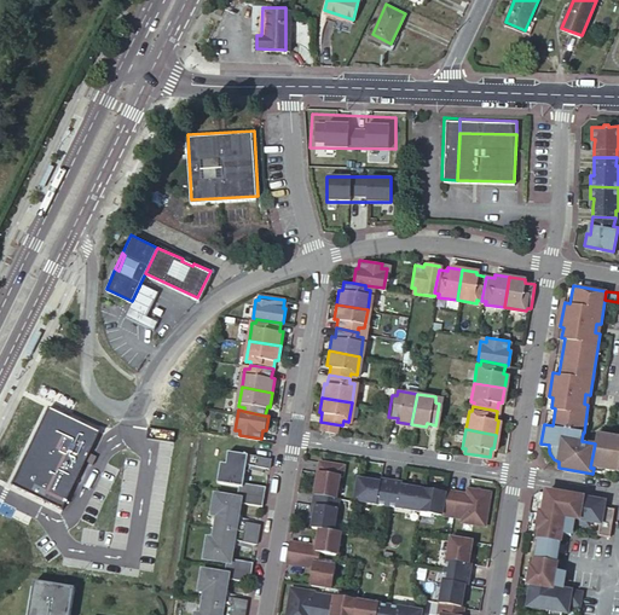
[(618,439),(596,435),(595,444),(590,468),(594,468),(618,473),(618,468),(618,464),(618,439)]
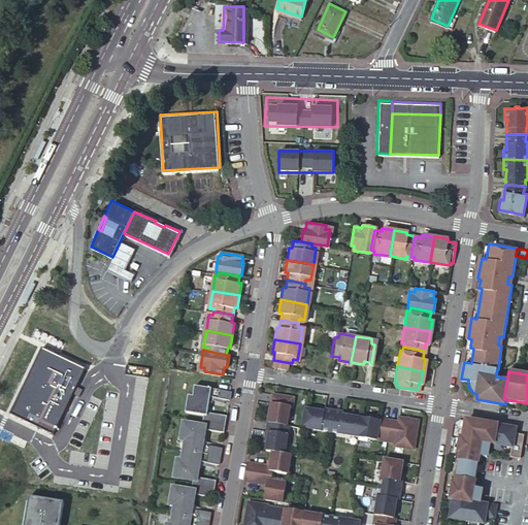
[(195,384),(193,394),(189,393),(186,409),(204,413),(203,419),(226,422),(227,414),(208,411),(210,395),(230,398),(231,390),(195,384)]
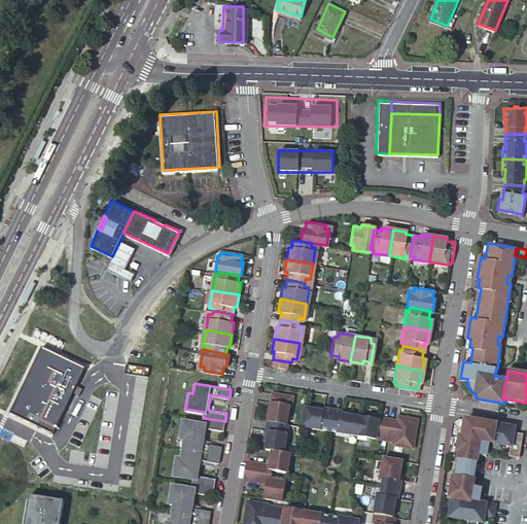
[(293,395),(272,392),(269,411),(288,414),(290,405),(291,405),(293,395)]
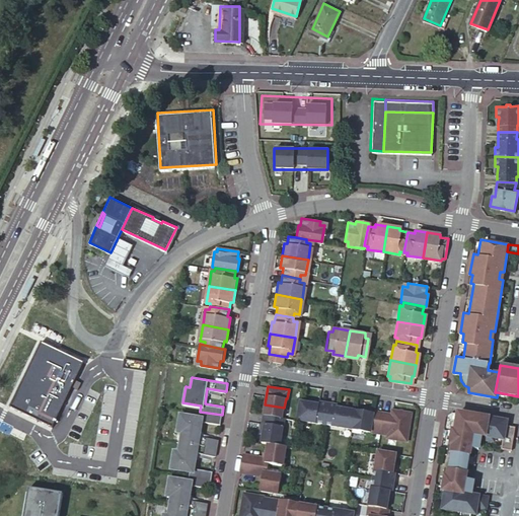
[(309,401),(300,400),(297,420),(326,424),(330,402),(320,401),(320,403),(309,401)]
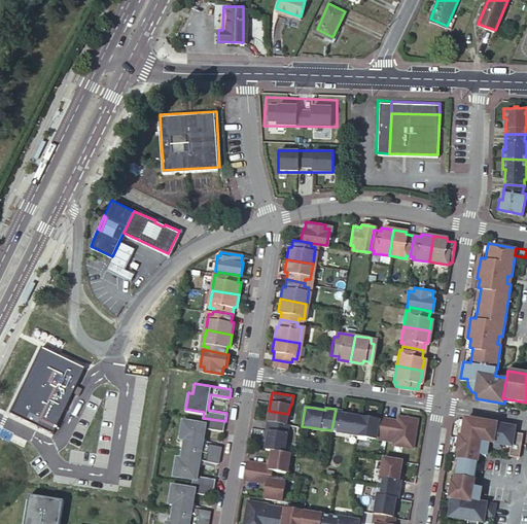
[(345,411),(336,409),(331,430),(363,435),(366,417),(356,415),(345,414),(345,411)]
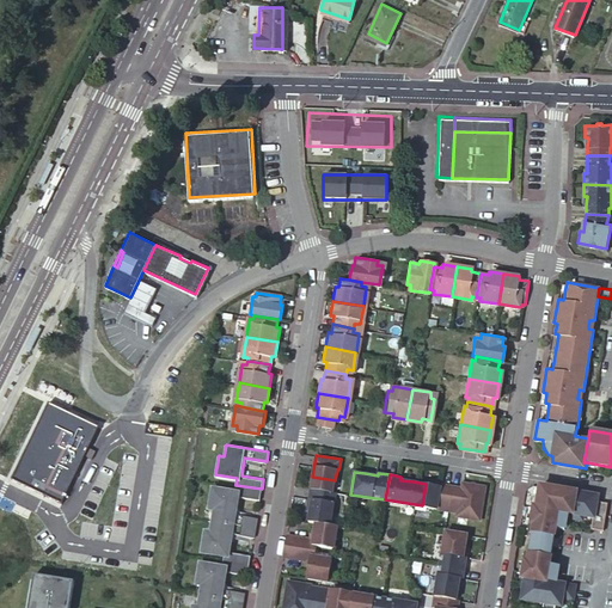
[(335,480),(312,477),(308,501),(311,501),(310,513),(307,522),(314,523),(329,526),(335,491),(334,491),(335,480)]
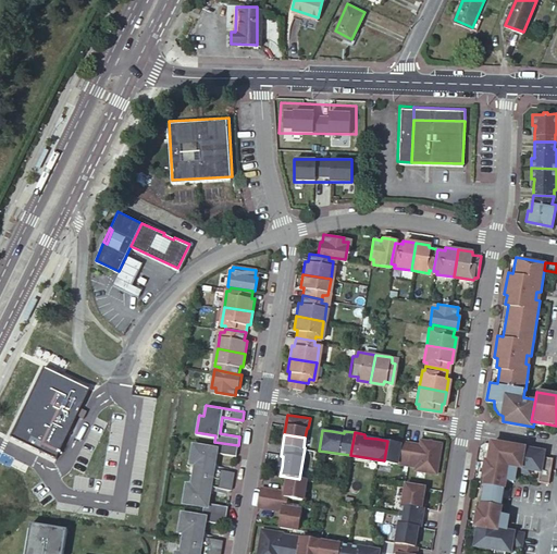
[(419,443),(409,442),(405,465),(416,466),(415,469),(436,474),(442,442),(420,439),(419,443)]
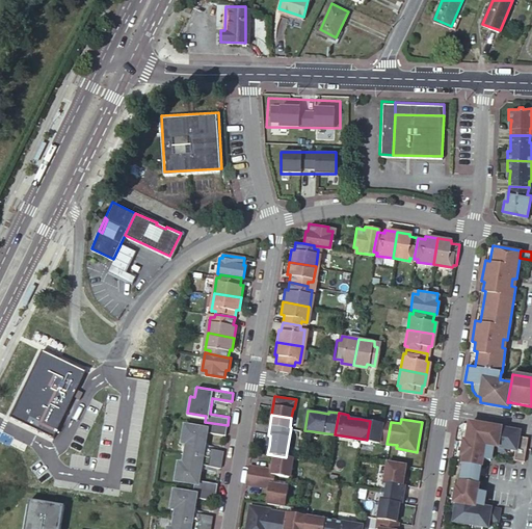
[(380,422),(370,421),(367,440),(387,444),(391,422),(380,420),(380,422)]
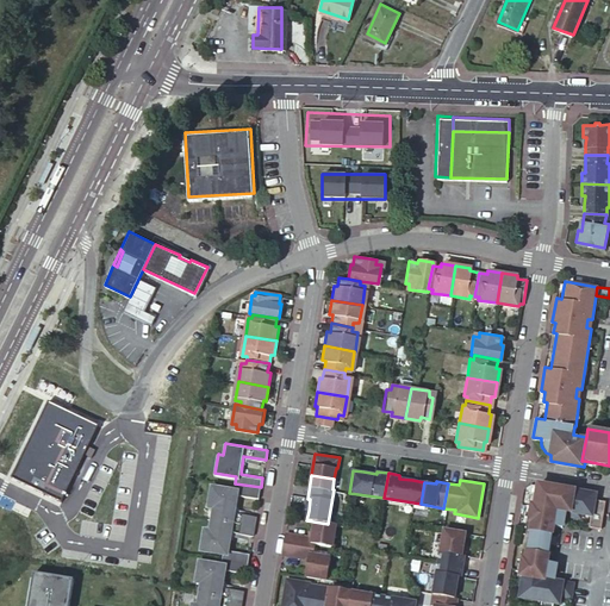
[(539,481),(536,492),(545,493),(546,482),(539,481)]
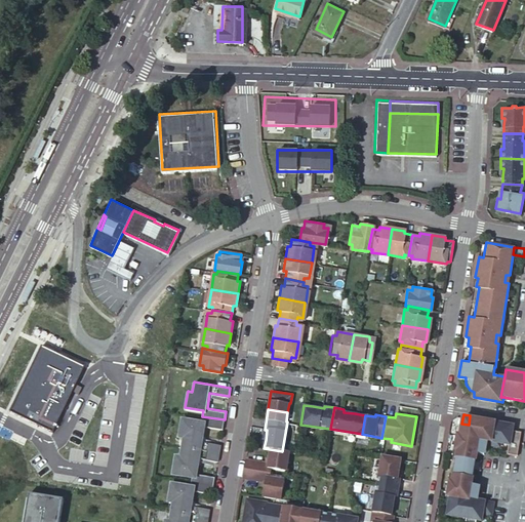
[(514,423),(470,415),(469,425),(461,424),(460,433),(458,432),(454,455),(457,456),(455,474),(451,473),(447,496),(449,496),(446,515),(482,521),(483,514),(491,515),(493,502),(471,497),(480,439),(491,441),(491,445),(496,446),(496,442),(508,444),(507,452),(517,453),(521,429),(514,428),(514,423)]
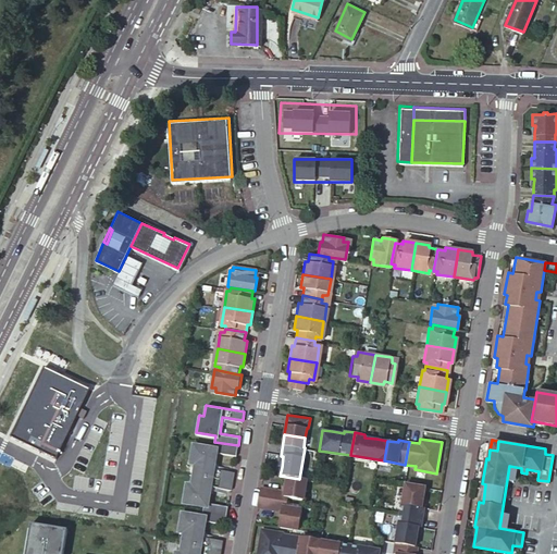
[(238,445),(214,442),(213,447),(194,444),(192,462),(196,463),(194,474),(233,480),(234,470),(213,467),(217,451),(236,454),(238,445)]
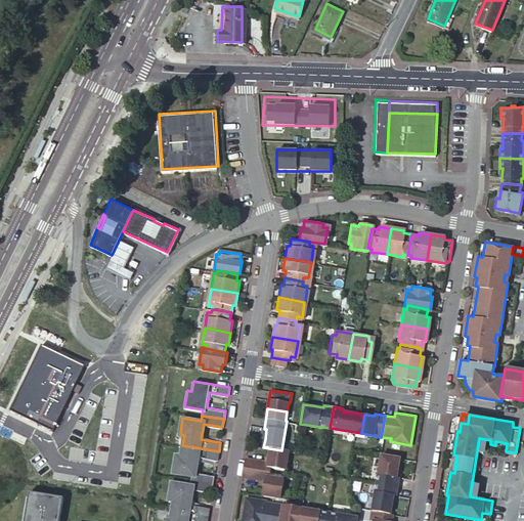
[(219,451),(182,445),(181,454),(176,453),(174,471),(191,474),(191,479),(213,483),(215,475),(195,472),(199,457),(217,460),(219,451)]
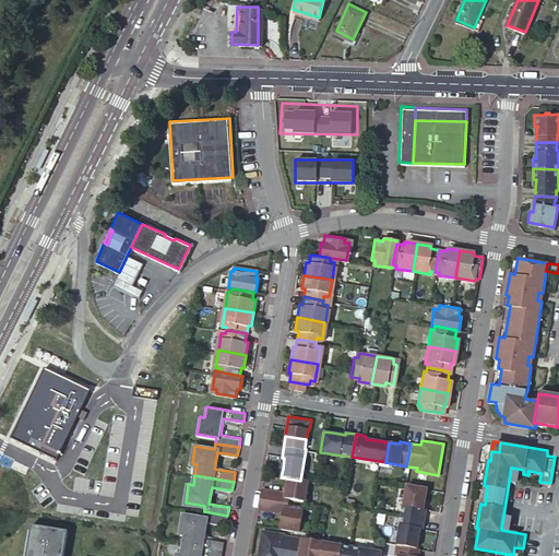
[(261,491),(260,500),(288,505),(289,500),(305,504),(309,483),(300,481),(287,478),(284,497),(276,496),(277,493),(261,491)]
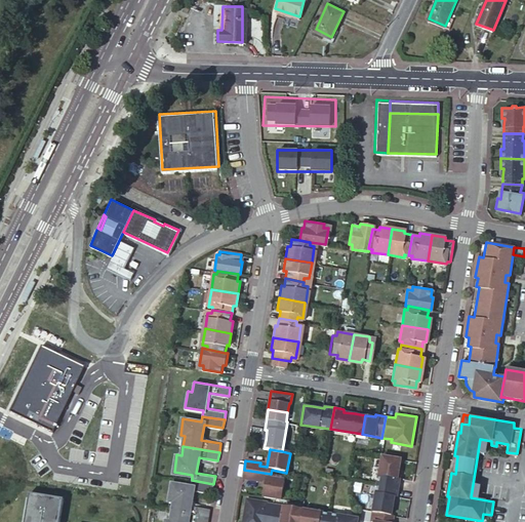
[(381,456),(376,486),(397,489),(399,479),(397,479),(398,469),(400,459),(381,456)]
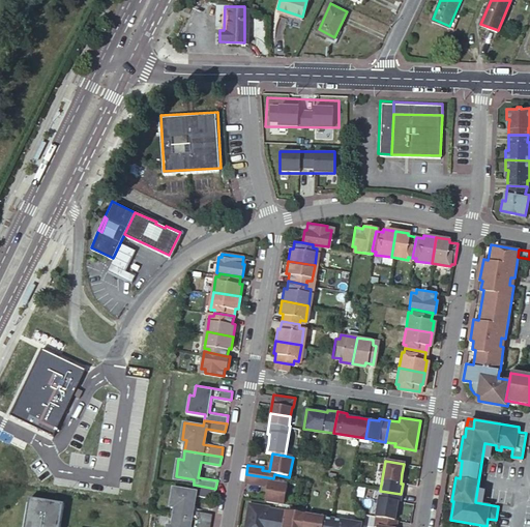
[(273,478),(246,474),(244,484),(260,487),(260,484),(267,485),(264,502),(285,506),(288,486),(273,484),(273,478)]
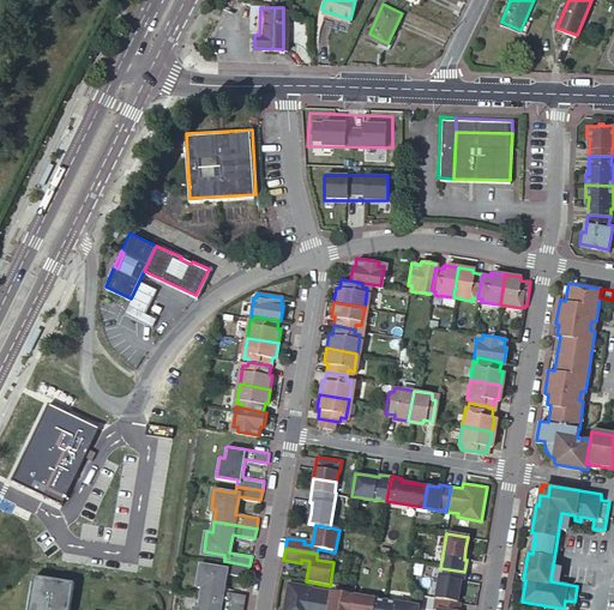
[(250,566),(224,561),(223,567),(202,563),(198,584),(204,585),(202,596),(244,603),(246,593),(223,590),(227,572),(248,575),(250,566)]
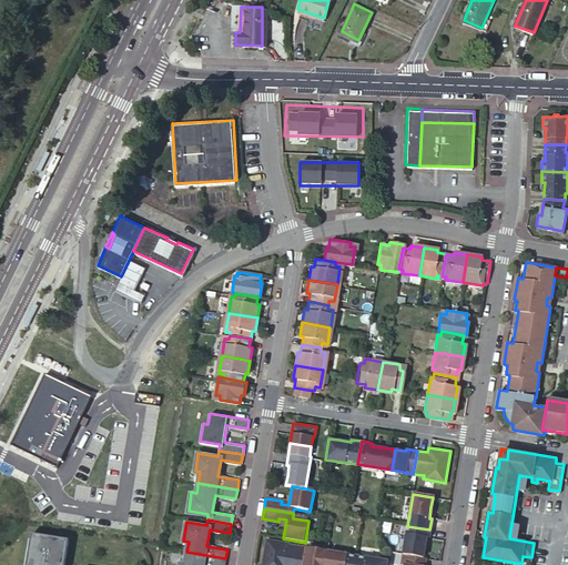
[(23,564),(62,564),(69,532),(31,525),(23,564)]
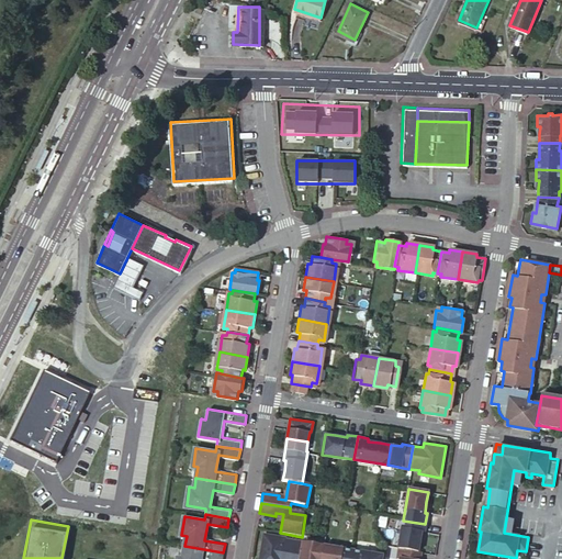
[(403,521),(397,551),(417,555),(419,545),(422,534),(424,534),(425,524),(403,521)]
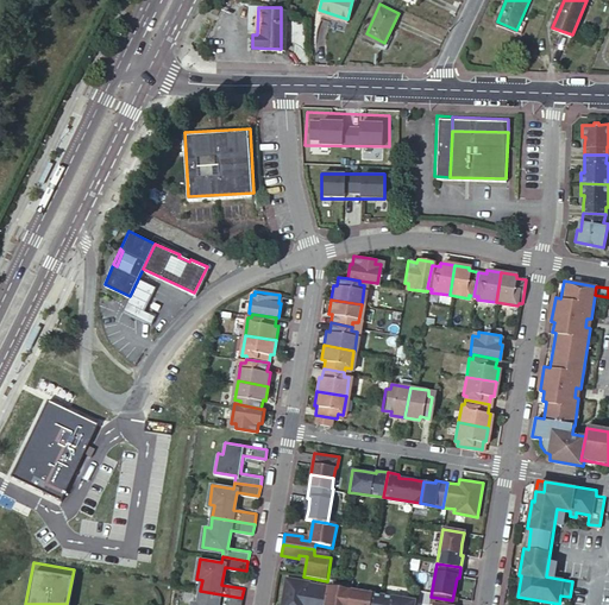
[(307,584),(286,580),(281,604),(314,604),(318,587),(307,585),(307,584)]
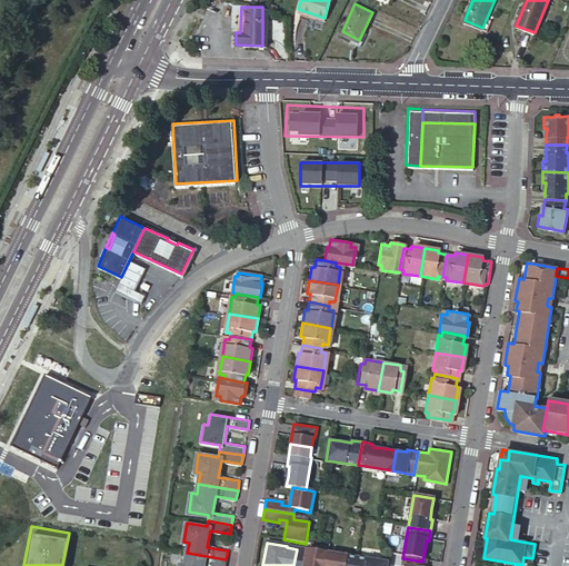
[(325,565),(327,554),(297,549),(293,565),(325,565)]
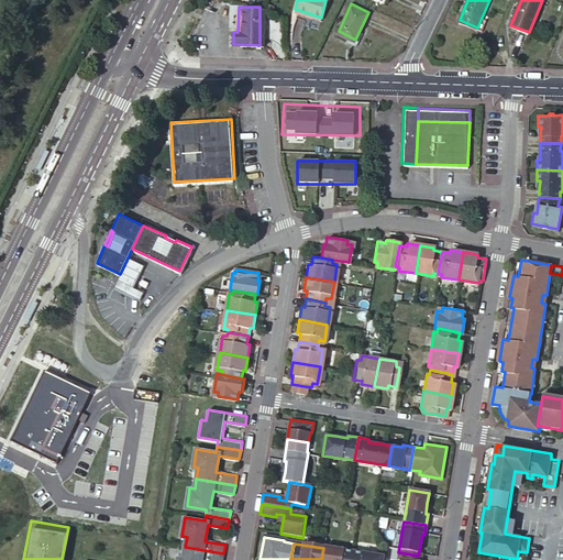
[(222,559),(223,553),(185,547),(183,558),(178,557),(177,559),(201,559),(206,559),(222,559)]
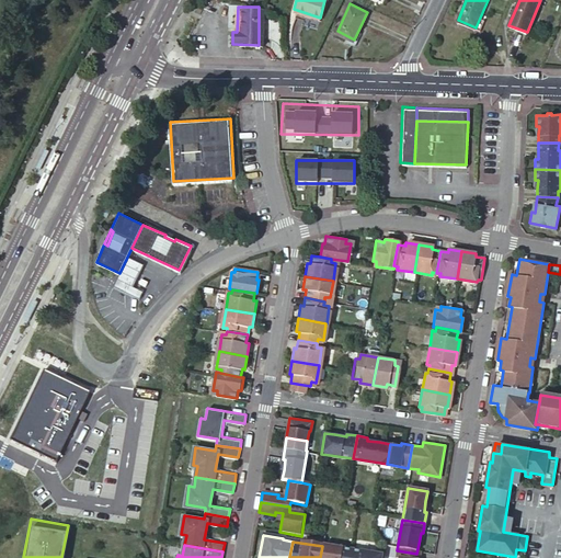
[(351,557),(352,551),(322,546),(320,557),(351,557)]
